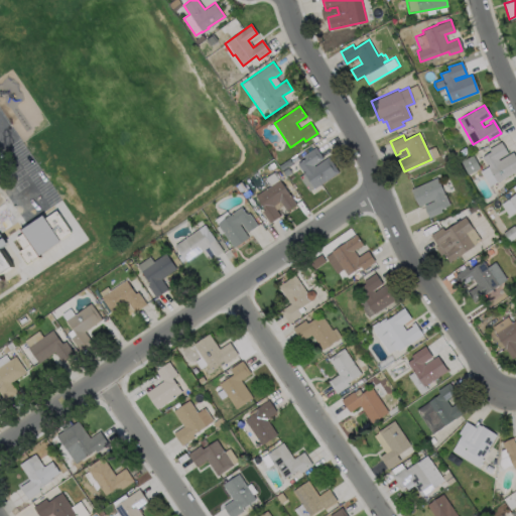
[(498,158),(499,160),(512,152),(515,158),(515,170),(497,182),(496,181),(488,185),(479,171),(487,166),(481,156),(490,151),(488,148),(500,141),(507,153),(498,158)]
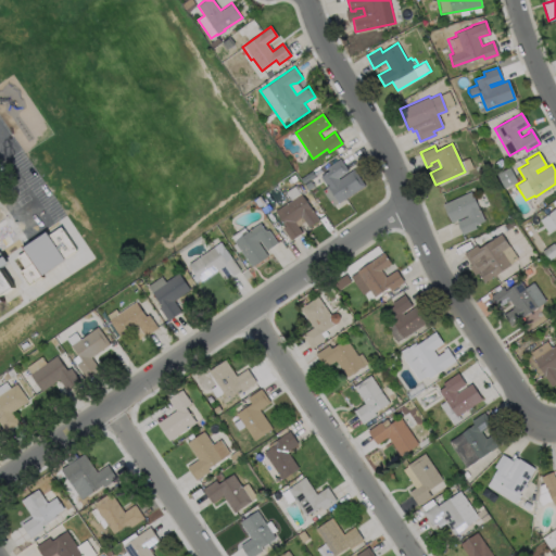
[(338,178),(339,179),(354,169),(364,185),(332,206),(321,190),(327,187),(320,176),(329,171),(327,168),(341,159),(349,171),(338,178)]
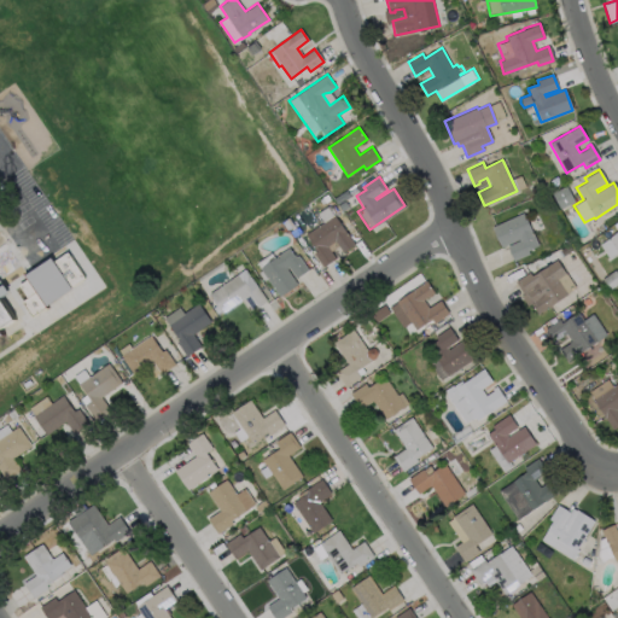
[(573,202),(560,209),(552,194),(565,186),(573,202)]
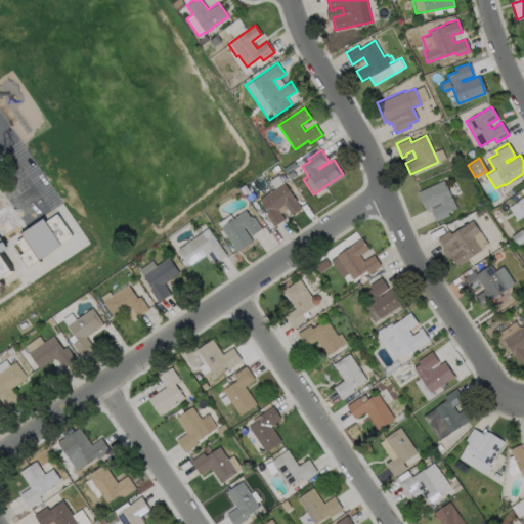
[(296,175),(290,179),(287,174),(292,170),(296,175)]
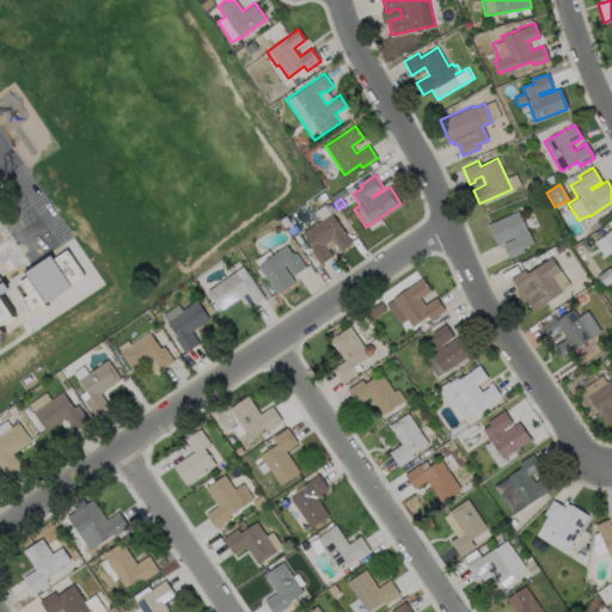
[(350,242),(338,250),(335,244),(326,249),(331,256),(319,264),(310,251),(313,249),(303,232),(320,220),(313,210),(324,203),(350,242)]
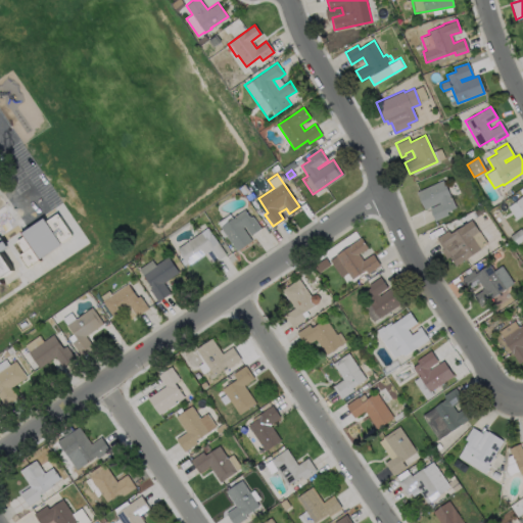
[(442,180),(456,208),(445,212),(447,215),(434,221),(429,208),(439,204),(438,202),(424,209),(416,192),(442,180)]
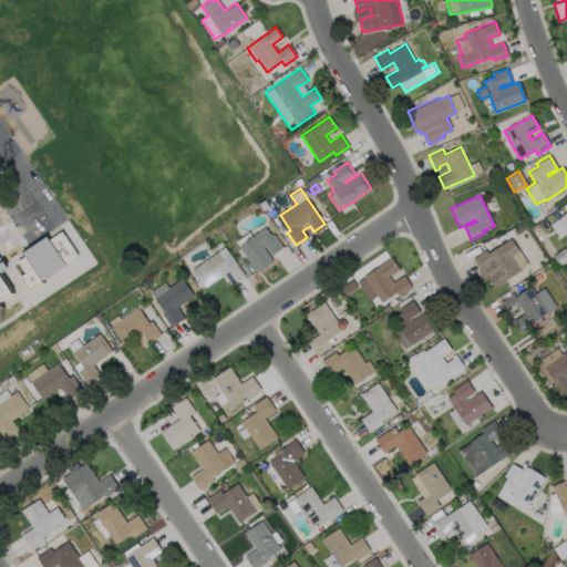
[(269,207),(264,210),(259,204),(265,200),(269,207)]
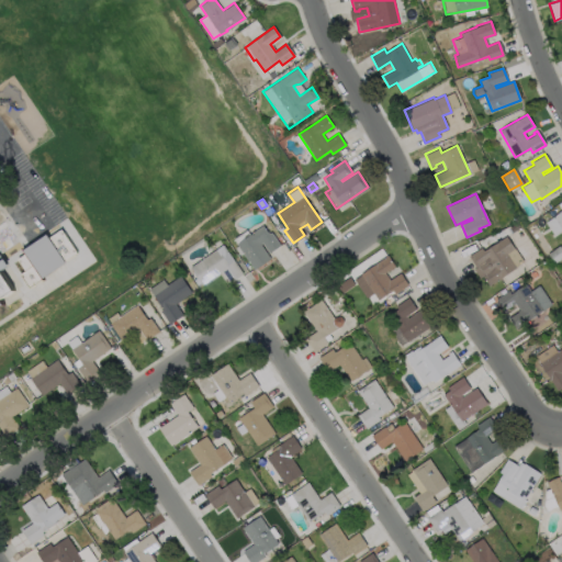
[(265,209),(271,205),(278,217),(272,221),(265,209)]
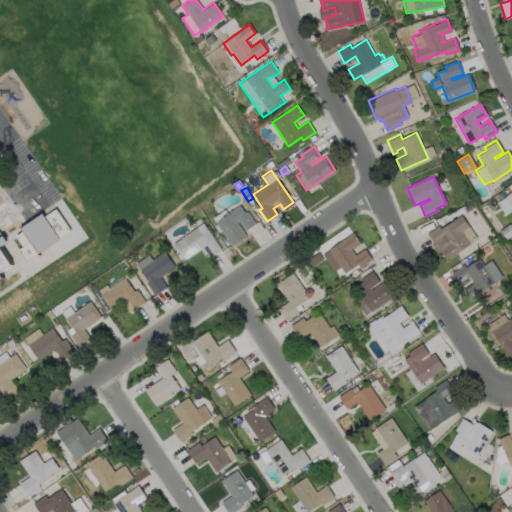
[(511,210),(503,216),(502,214),(503,213),(496,203),(511,192),(511,210)]
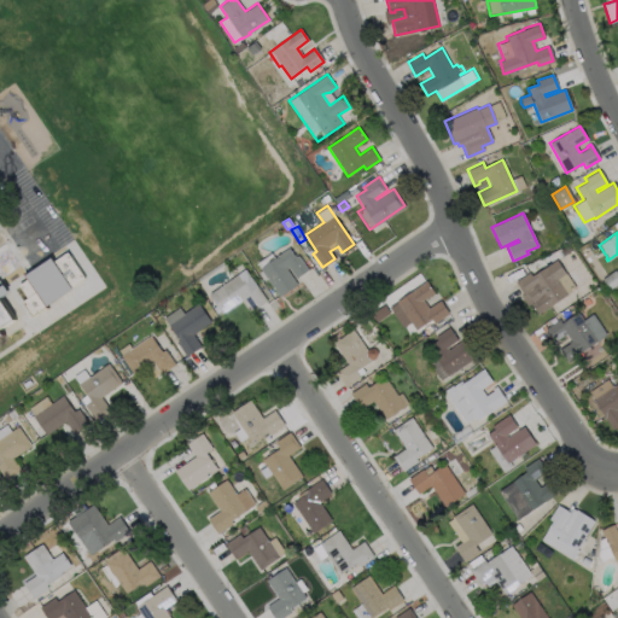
[(290,248),(296,257),(298,256),(308,270),(296,279),(289,268),(286,269),(297,285),(279,297),(267,279),(264,281),(258,273),(262,270),(260,268),(278,257),(278,256),(290,248)]
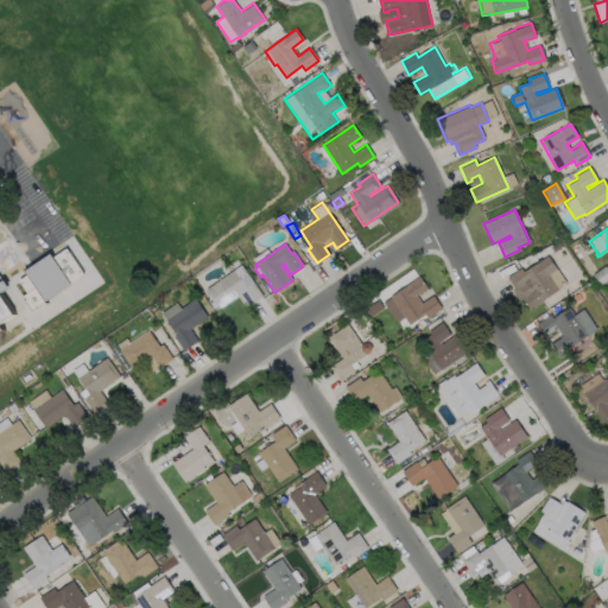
[(45,301),(70,285),(52,254),(26,268),(45,301)]
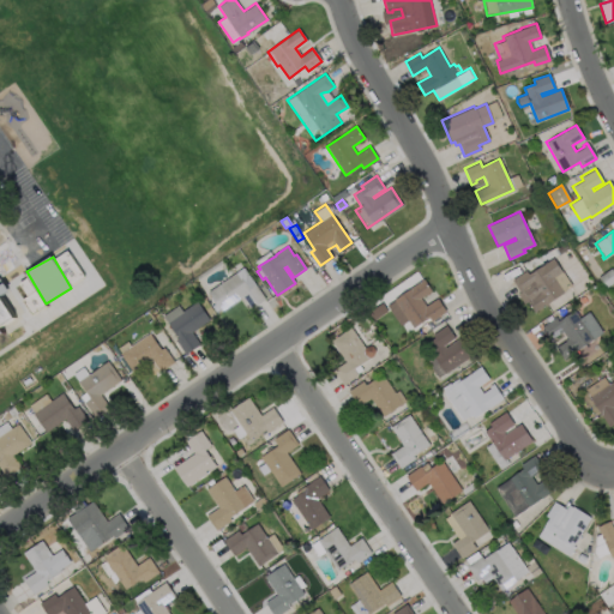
[(572,287),(535,313),(527,302),(523,305),(516,294),(519,292),(511,281),(525,271),(528,275),(533,271),(534,272),(543,265),(553,258),(572,287)]
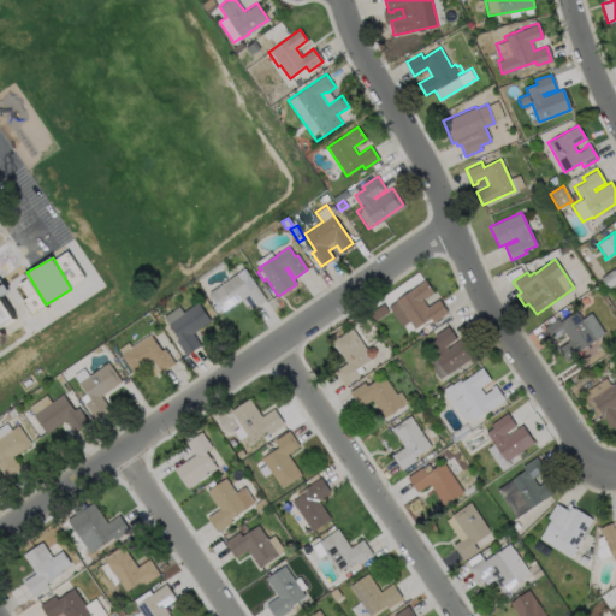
[(244,268),(266,300),(250,311),(242,298),(220,313),(220,312),(215,314),(211,307),(215,304),(207,292),(244,268)]
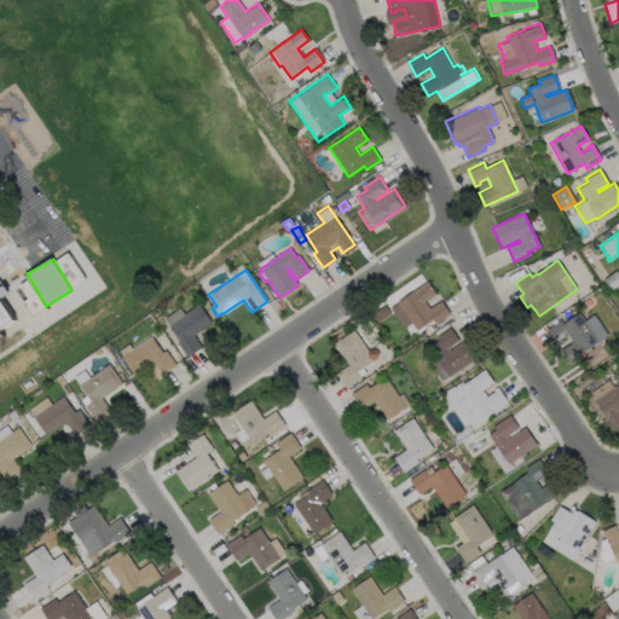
[(618,276),(618,284),(611,290),(602,279),(615,271),(618,276)]
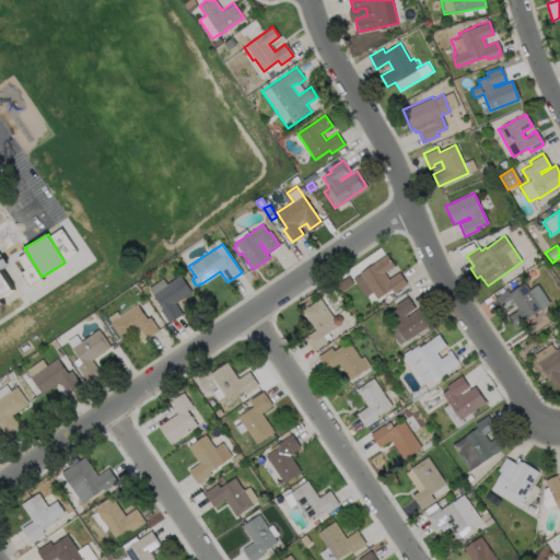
[(383,272),(387,279),(398,272),(407,284),(393,293),(391,290),(376,300),(365,283),(359,288),(352,278),(375,264),(374,263),(385,255),(393,266),(383,272)]
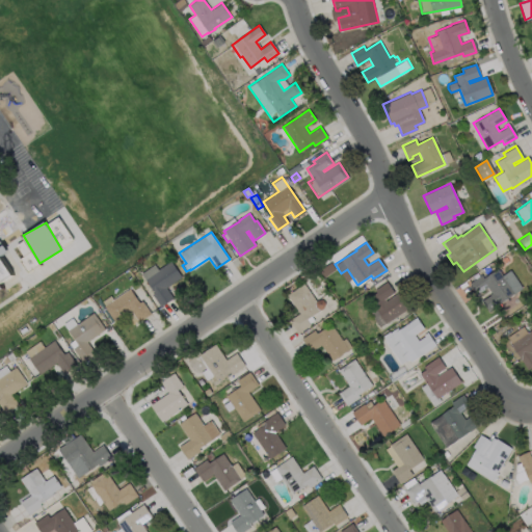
[(3,287),(0,289),(0,249),(5,246),(9,254),(2,259),(14,275),(1,285),(3,287)]
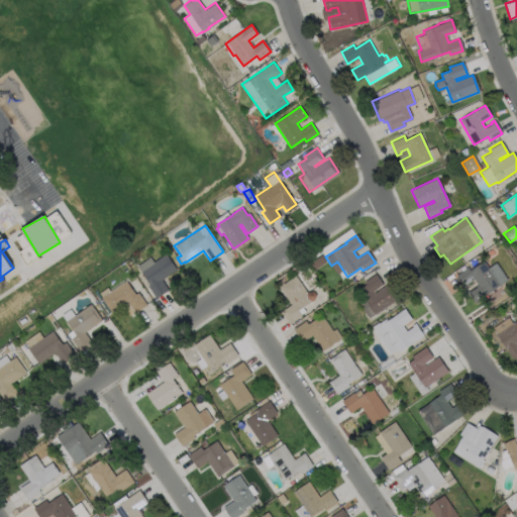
[(167,291),(154,299),(146,286),(148,285),(139,271),(165,253),(176,270),(160,280),(167,291)]
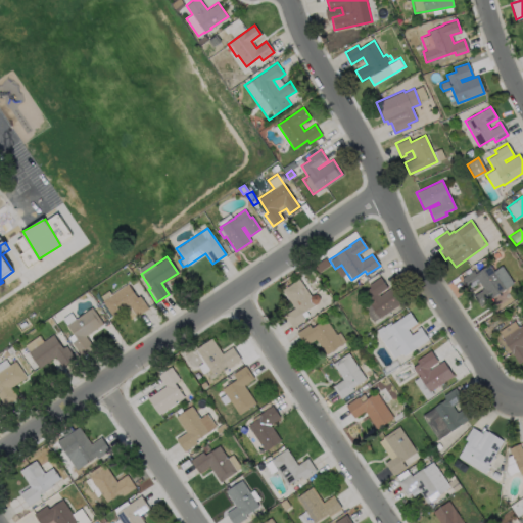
[(488,265),(494,273),(503,268),(513,283),(505,288),(506,289),(480,306),(473,297),(481,291),(480,290),(482,289),(478,283),(468,290),(461,279),(472,271),(475,275),(488,265)]
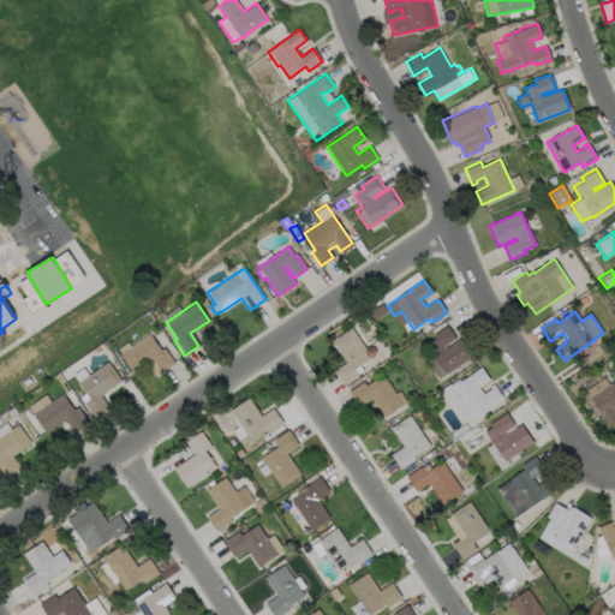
[(443,346),(446,348),(461,338),(473,354),(439,378),(427,362),(433,357),(425,346),(435,339),(433,335),(446,327),(454,339),(443,346)]
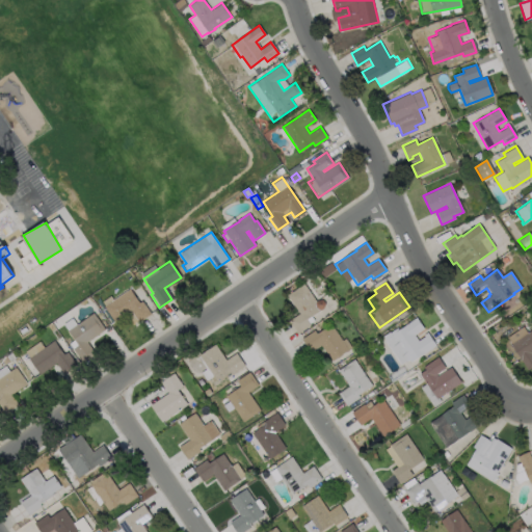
[(303,284),(316,302),(317,301),(320,300),(321,300),(323,302),(324,304),(323,308),(306,320),(309,325),(297,334),(289,321),(299,314),(287,296),(303,284)]
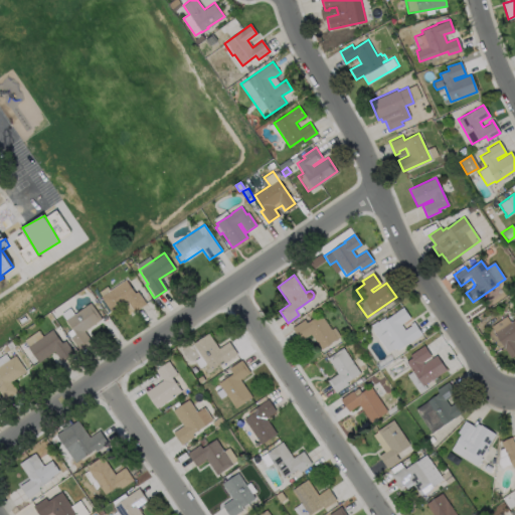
[(125,280),(134,294),(137,292),(145,304),(128,315),(122,305),(111,313),(100,297),(125,280)]
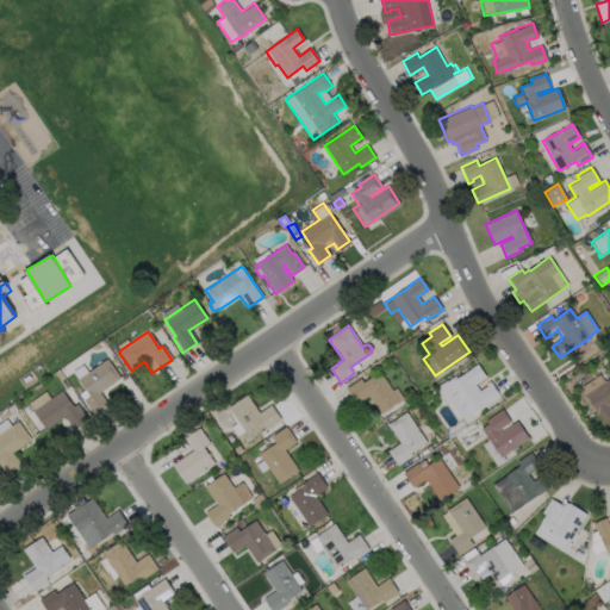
[(107,405),(93,415),(82,400),(88,396),(76,379),(106,359),(119,378),(99,392),(107,405)]
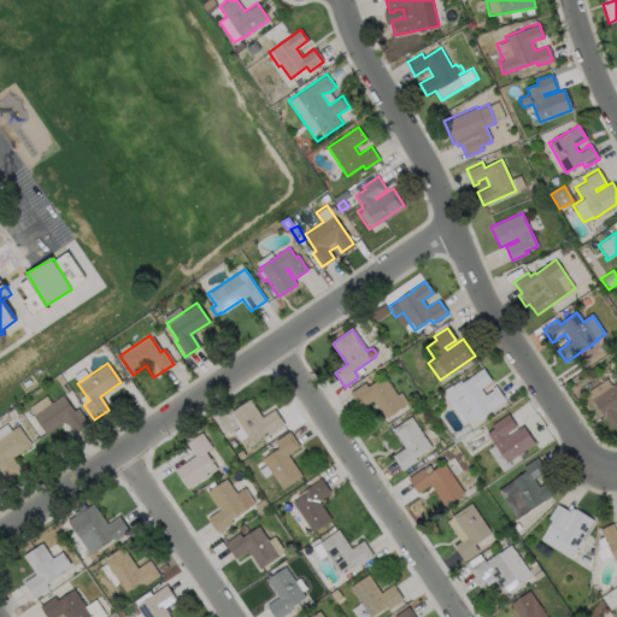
[(491,382),(480,389),(485,395),(491,391),(489,388),(495,385),(506,401),(475,422),(472,418),(464,423),(446,394),(447,393),(445,391),(460,381),(462,383),(471,376),(470,376),(482,369),(491,382)]
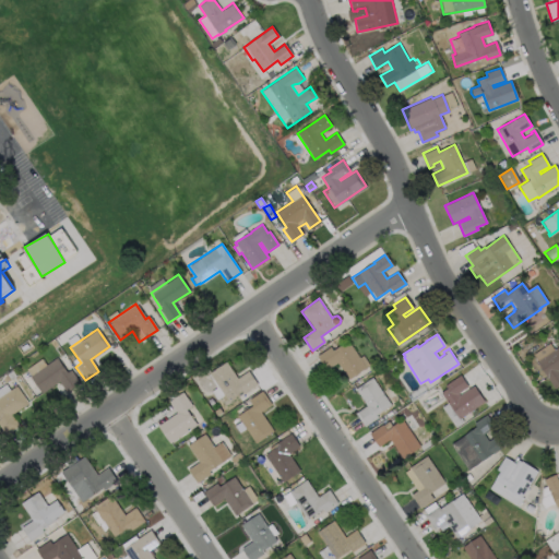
[(345,341),(358,358),(361,356),(366,366),(347,380),(335,363),(325,370),(316,357),(329,347),(331,351),(345,341)]
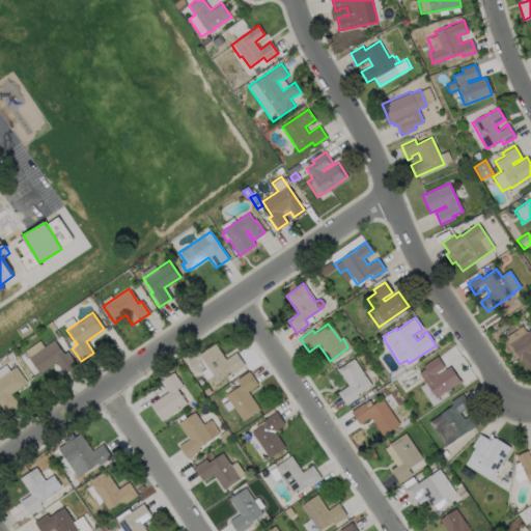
[(530,329),(530,366),(527,369),(510,344),(511,343),(506,337),(522,327),(526,333),(530,329)]
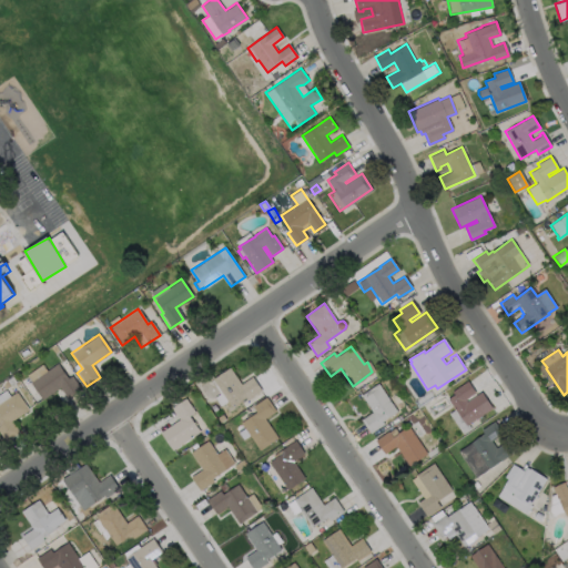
[(57,363),(68,378),(71,376),(80,389),(67,398),(59,387),(42,399),(30,383),(31,382),(26,375),(42,364),(47,371),(57,363)]
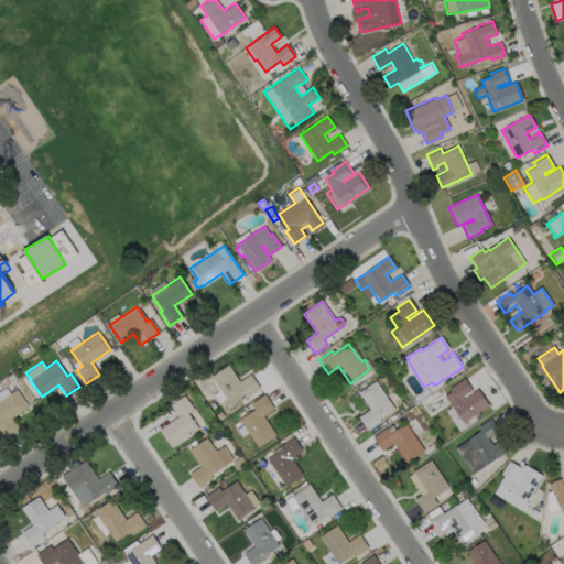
[(227,365),(239,381),(250,375),(259,388),(246,398),(243,396),(228,405),(225,399),(218,403),(212,396),(217,392),(209,380),(212,378),(210,377),(227,365)]
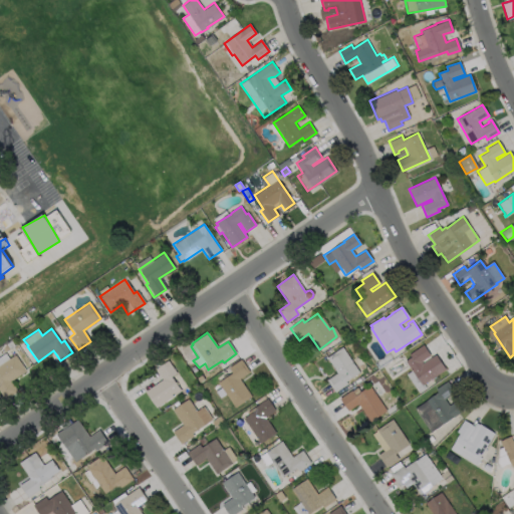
[(420,361),(422,364),(435,354),(445,368),(421,386),(405,361),(410,357),(408,354),(422,345),(429,355),(420,361)]
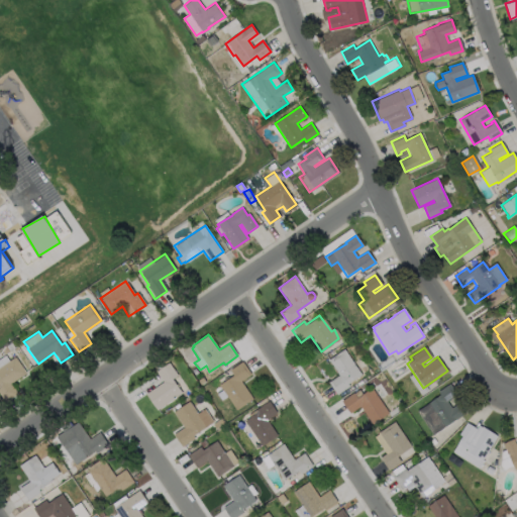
[(348,386),(336,395),(328,382),(338,375),(327,359),(343,348),(360,375),(347,384),(348,386)]
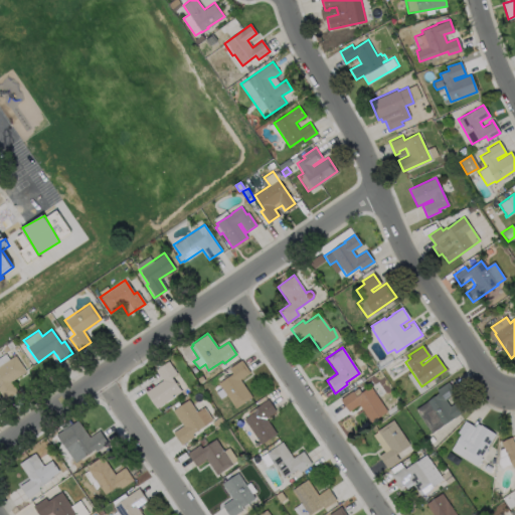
[(18,390),(6,399),(0,390),(0,367),(17,356),(27,372),(13,382),(18,390)]
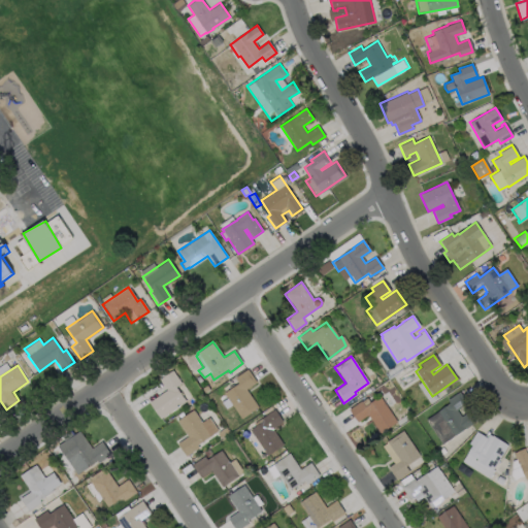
[(257,407),(240,419),(223,393),(237,383),(234,378),(246,369),(255,382),(244,390),(257,407)]
